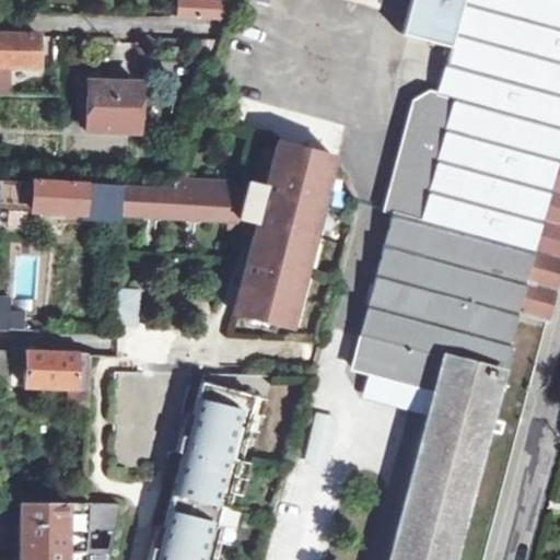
[(387,209),(393,211),(559,254),(559,0),(411,0),(403,34),(452,48),(440,95),(438,94),(434,94),(416,102),(387,209)]
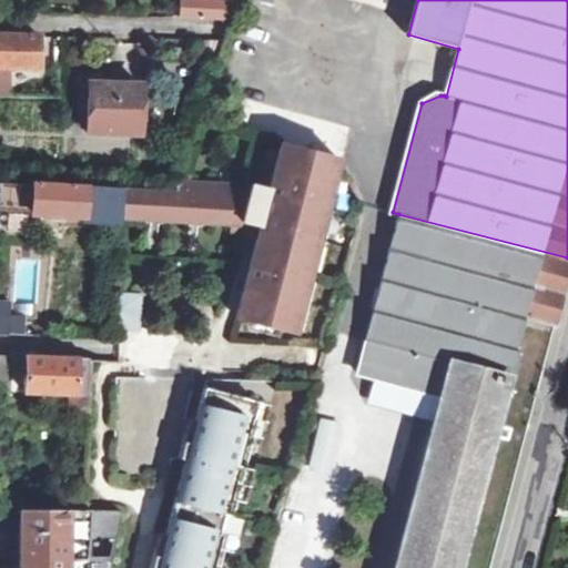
[(232,4),(180,3),(180,17),(196,17),(227,19),(232,4)]
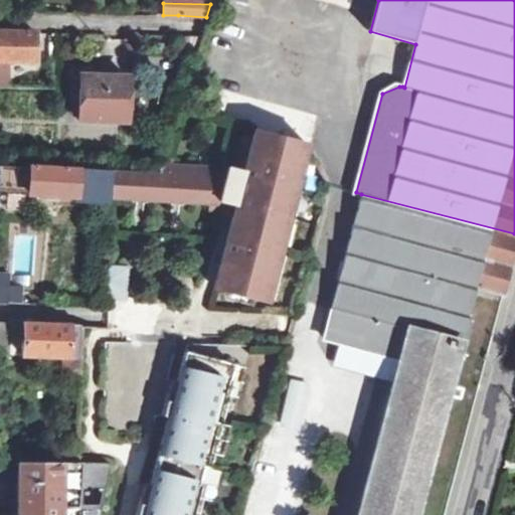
[(0,31),(0,88),(6,88),(6,62),(35,61),(36,33),(0,31)]
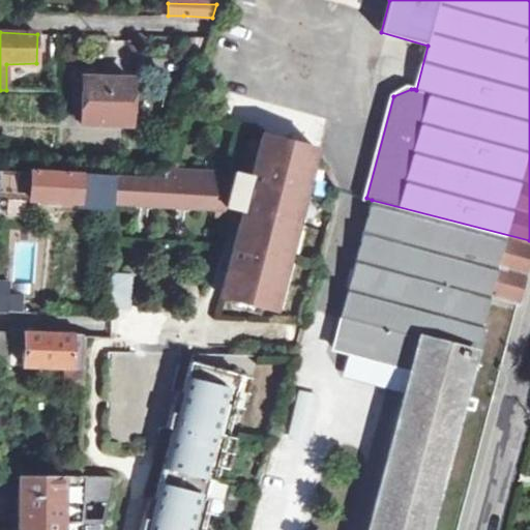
[(82,123),(82,114),(83,77),(104,78),(105,68),(94,67),(95,69),(76,69),(75,113),(75,123),(82,123)]
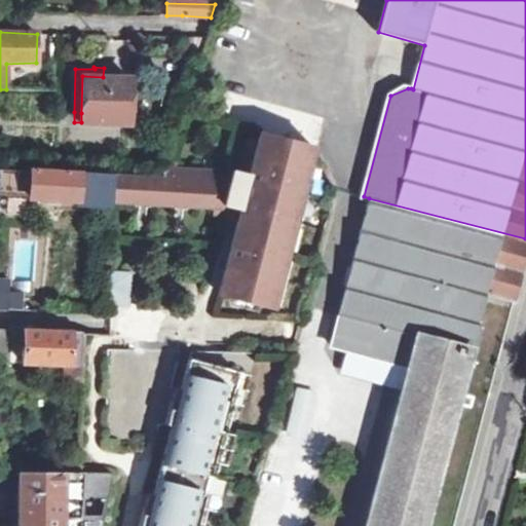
[(128,113),(130,78),(103,77),(82,76),(81,113),(81,122),(129,122),(128,113)]
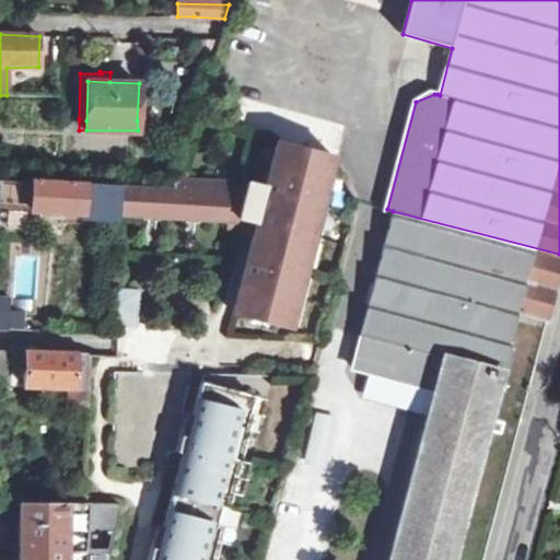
[(179,175),(175,189),(123,187),(120,213),(242,218),(255,223),(232,311),(289,326),(333,158),(336,159),(337,155),(283,139),(282,142),(278,141),(270,170),(221,170),(221,183),(186,183),(187,174),(179,175)]
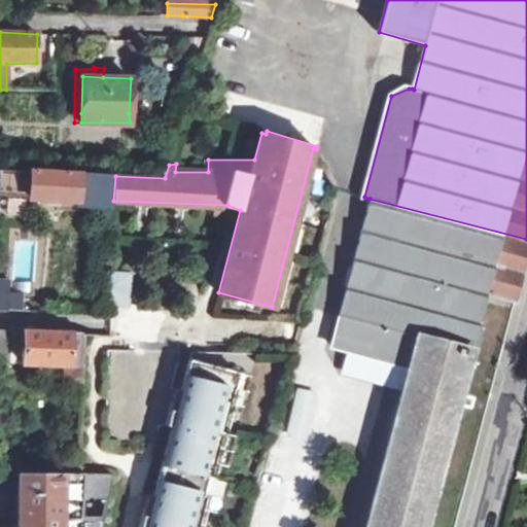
[(110,204),(112,175),(0,171),(0,191),(73,196),(74,202),(110,204)]
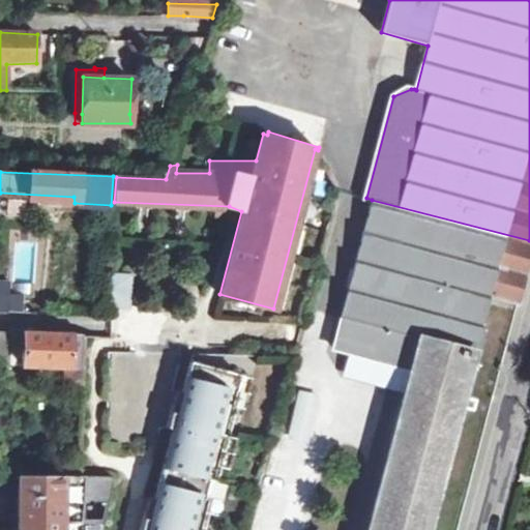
[(529,259),(529,240),(372,200),(333,347),(398,364),(407,330),(474,349),(489,296),(519,304),(529,259)]
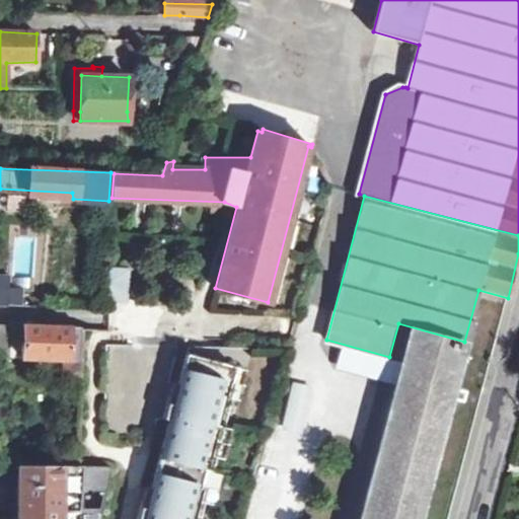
[(109,268),(108,301),(130,301),(131,268),(109,268)]
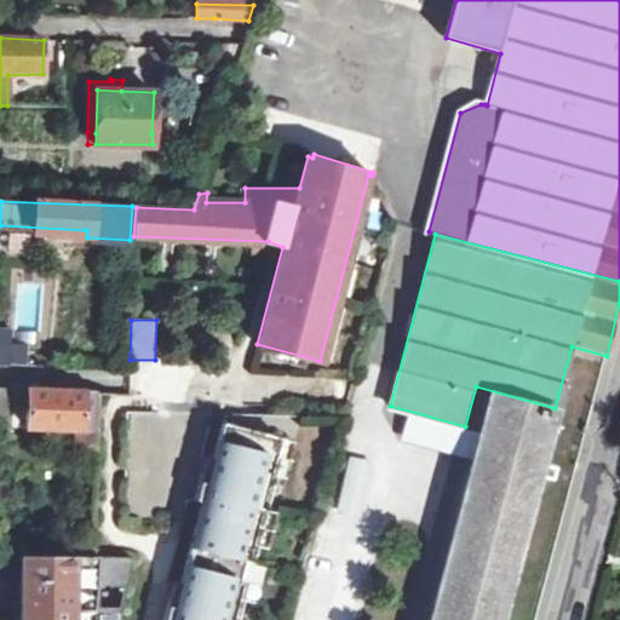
[(0,365),(9,366),(10,343),(11,331),(0,329),(0,365)]
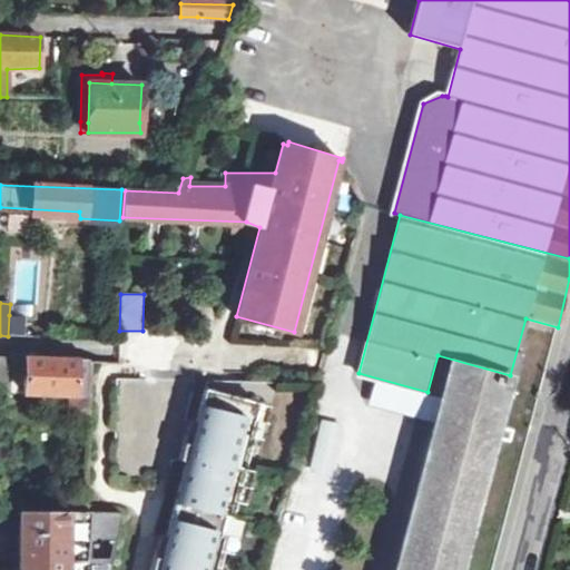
[(458,569),(510,375),(438,355),(428,392),(441,395),(395,569),(458,569)]
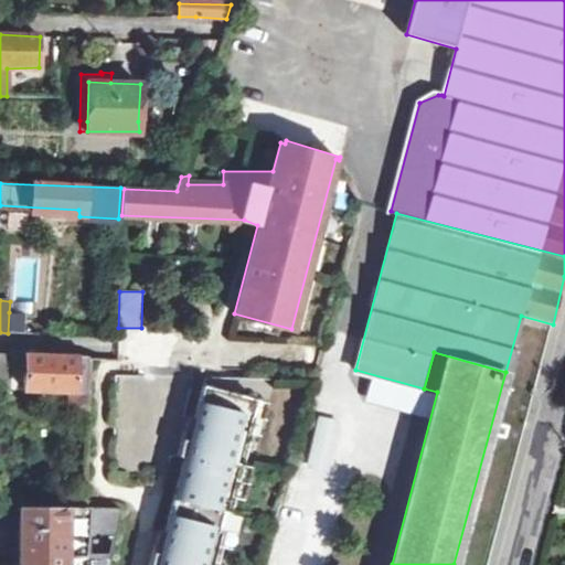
[(0,388),(9,388),(9,383),(10,354),(0,354),(0,388)]
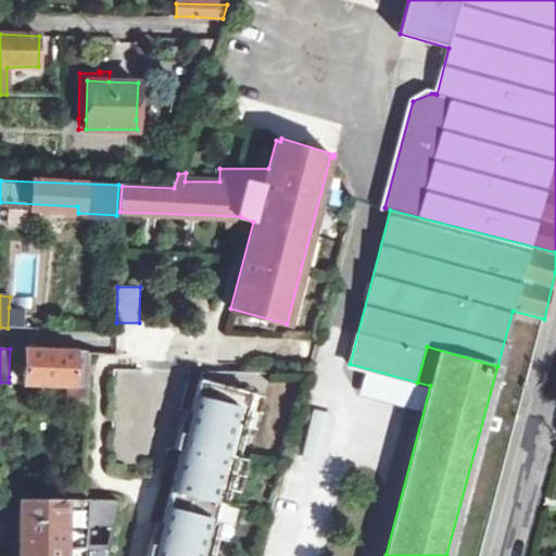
[(85,367),(85,352),(75,351),(24,350),(24,377),(23,383),(37,384),(36,403),(67,404),(66,408),(83,409),(85,367)]
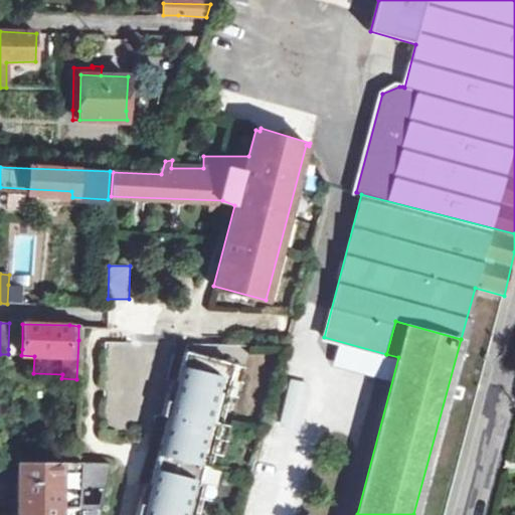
[(386,354),(340,342),(334,361),(393,377),(398,357),(386,354)]
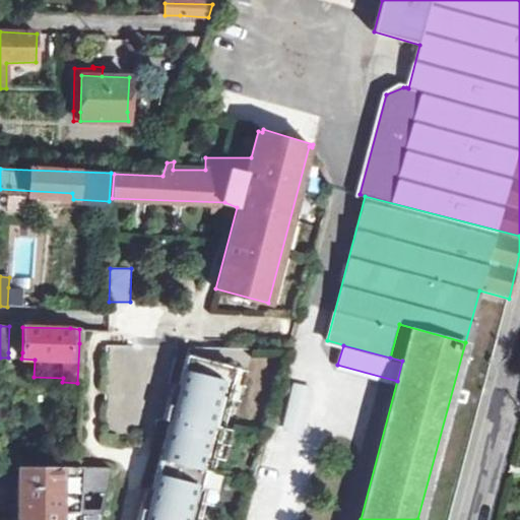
[(173,368),(149,457),(189,467),(211,378),(173,368)]
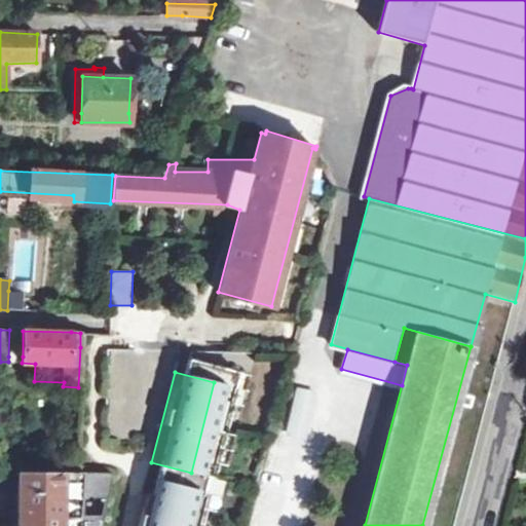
[(101,525),(112,472),(78,472),(19,472),(17,525),(101,525)]
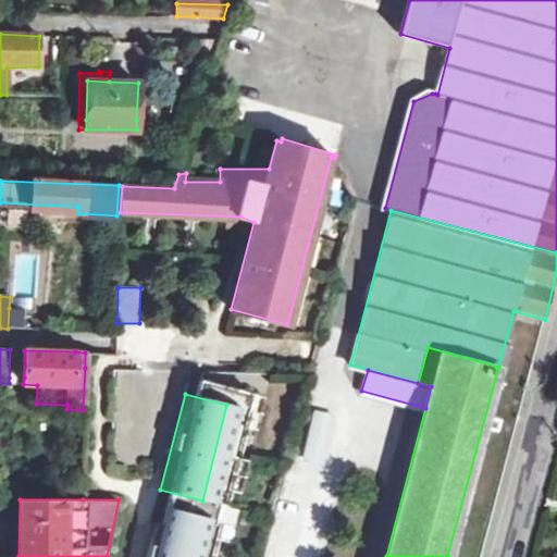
[(188,556),(199,515),(157,504),(143,556),(188,556)]
